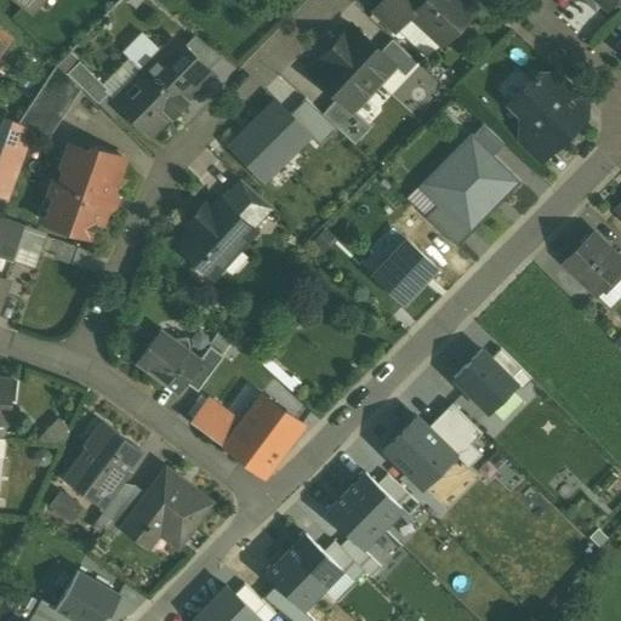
[(383,0),(374,11),(396,30),(410,15),(423,0),(383,0)]
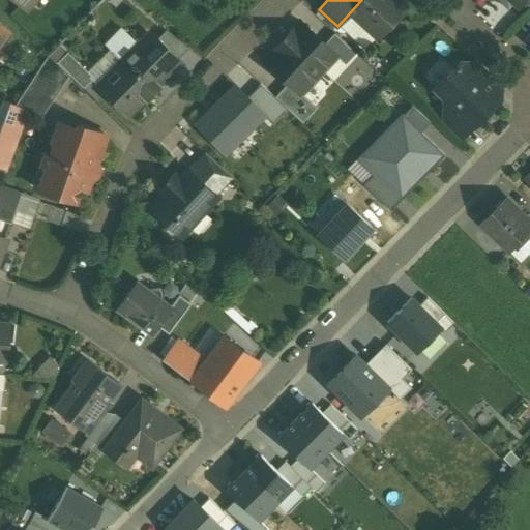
[(403,10),(391,0),(361,0),(350,12),(378,38),(403,10)]
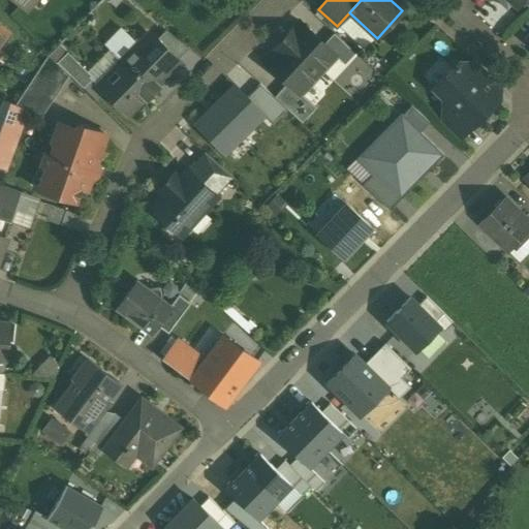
[(507,0),(517,8),(524,0),(507,0)]
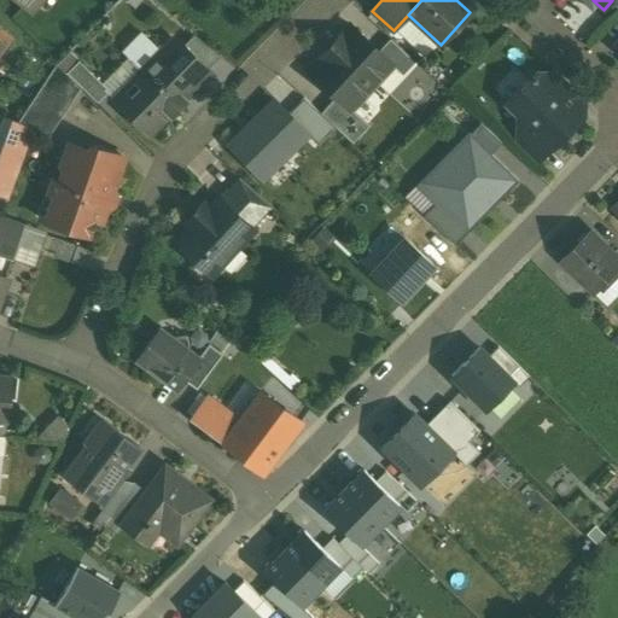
[(378,52),(350,25),(308,71),(336,98),(347,108),(348,106),(351,110),(392,66),(392,65),(378,52)]
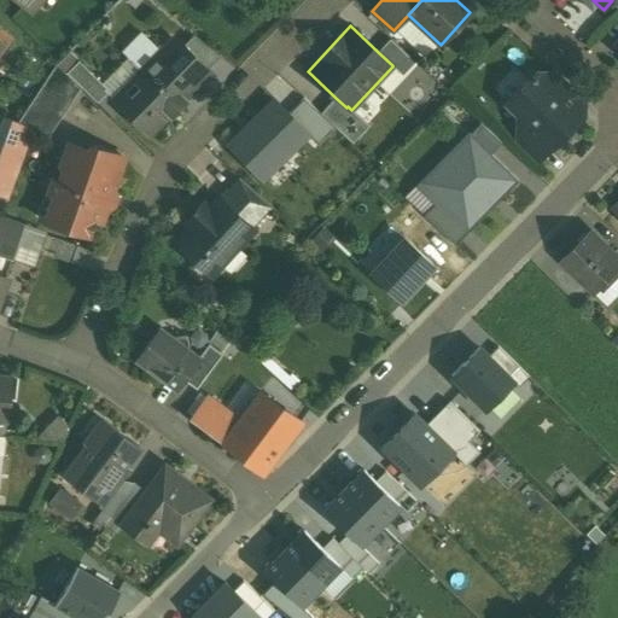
[(219,57),(193,35),(182,46),(207,70),(219,57)]
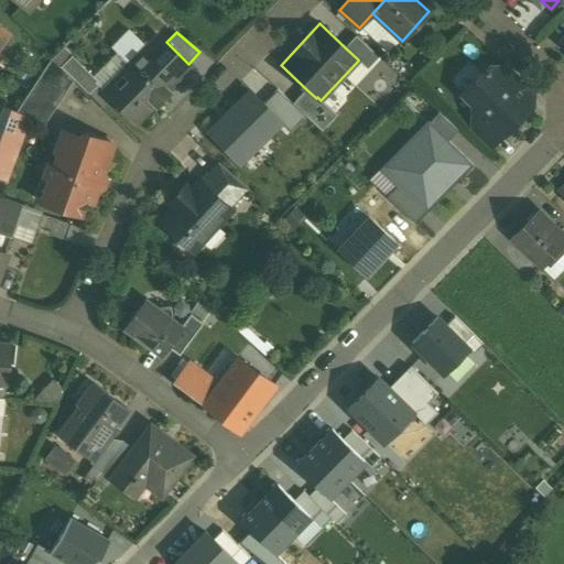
[(159,35),(152,42),(143,42),(143,51),(129,66),(163,100),(171,91),(167,88),(191,66),(188,64),(166,42),(159,35)]
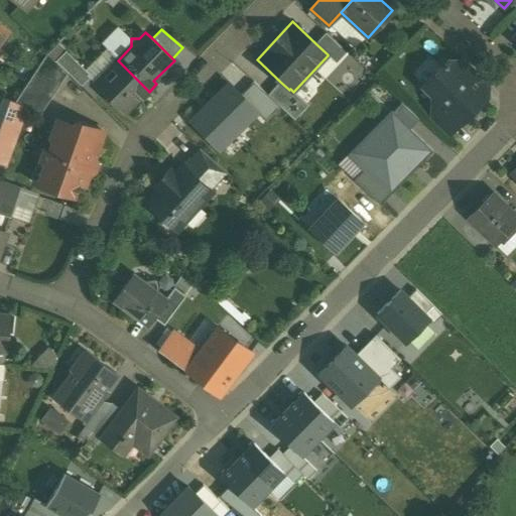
[(346,52),(326,33),(315,43),(328,54),(328,55),(336,63),(346,52)]
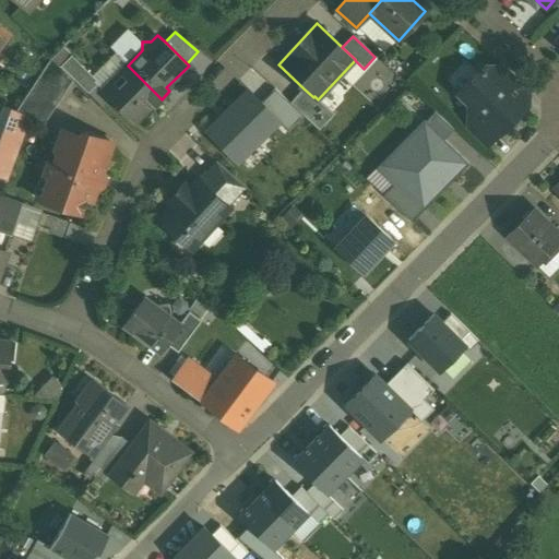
[(98,82),(62,47),(51,58),(73,79),(87,93),(98,82)]
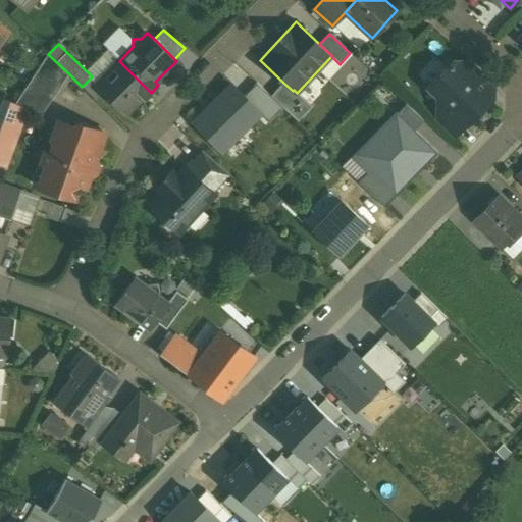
[(47,53),(14,103),(29,108),(40,116),(68,73),(48,54),(47,53)]
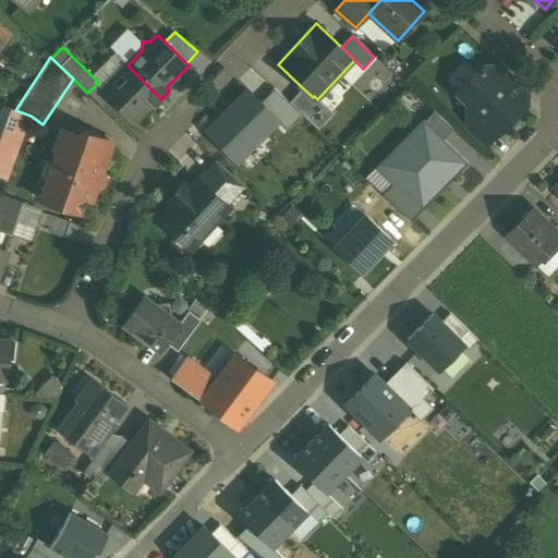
[(530,91),(500,64),(489,75),(489,76),(517,104),(518,104),(530,91)]
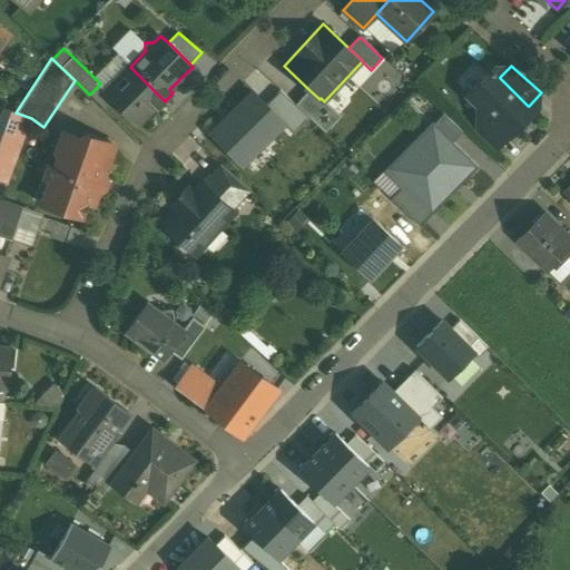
[(165,101),(130,67),(105,92),(137,123),(154,106),(157,109),(165,101)]
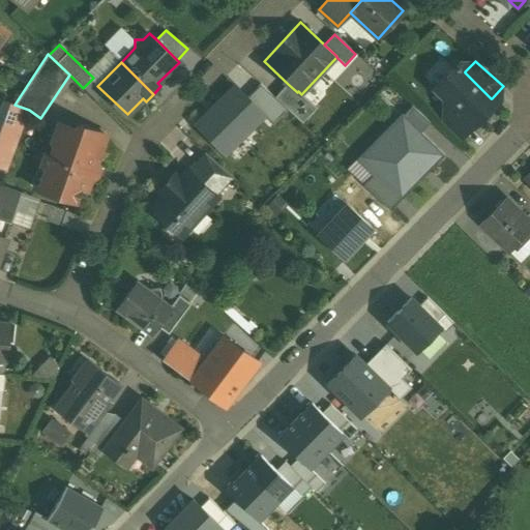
[(442,98),(472,127),(497,102),(492,98),(491,98),(465,72),(465,71),(458,64),(433,89),(442,98)]
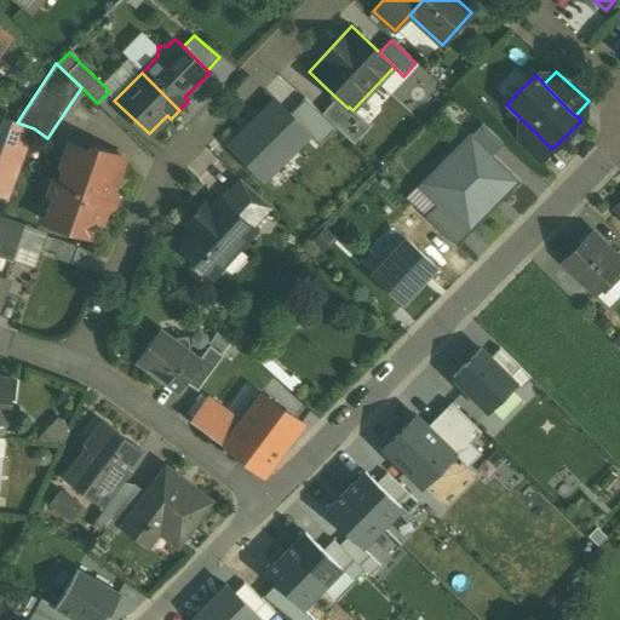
[(348,108),(337,98),(321,114),(337,128),(352,144),(369,127),(352,110),(349,107),(348,108)]
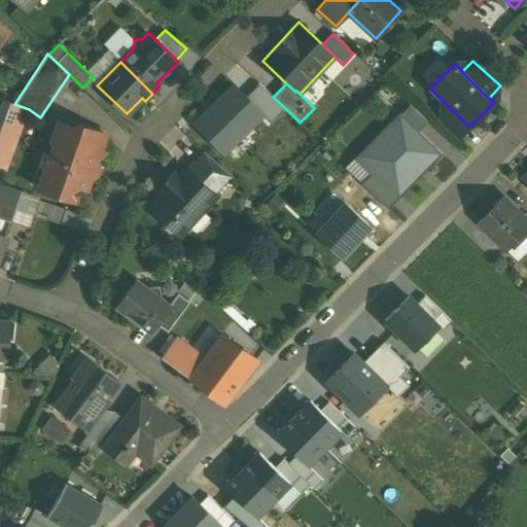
[(273,97),(259,84),(245,99),(262,114),(272,124),(286,109),(273,97)]
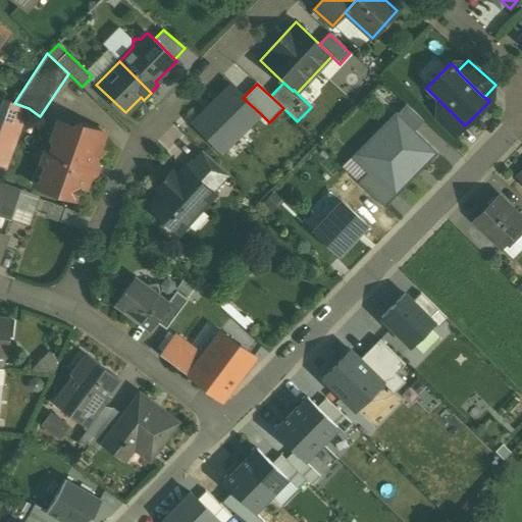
[(230,85),(193,123),(222,152),(260,113),(243,98),(230,85)]
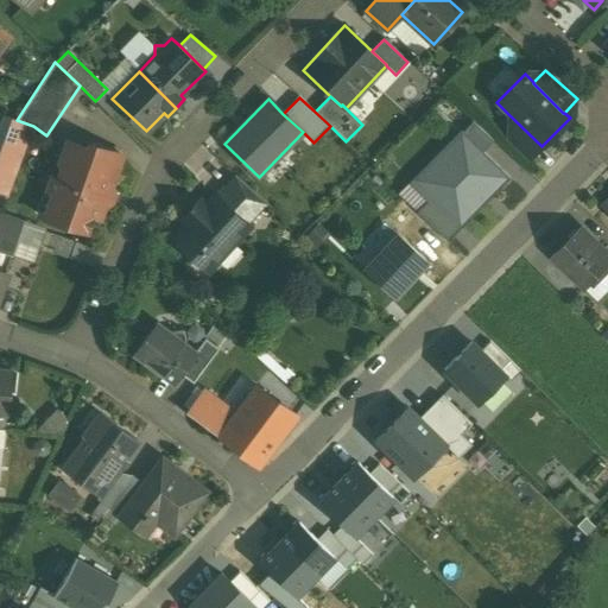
[(542,146),(507,113),(505,138),(527,160),(542,146)]
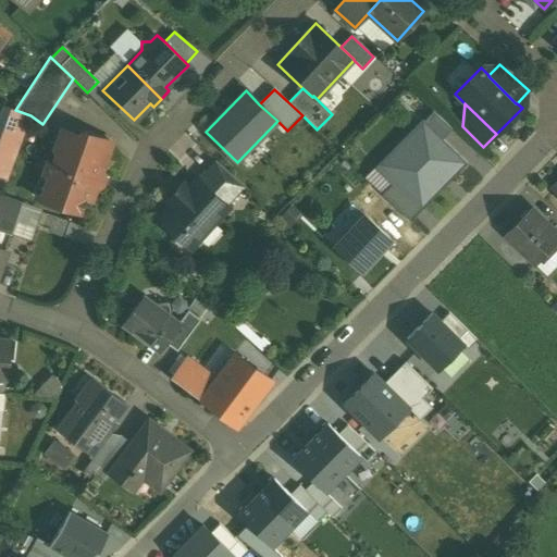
[(432,110),(420,120),(440,138),(449,128),(432,110)]
